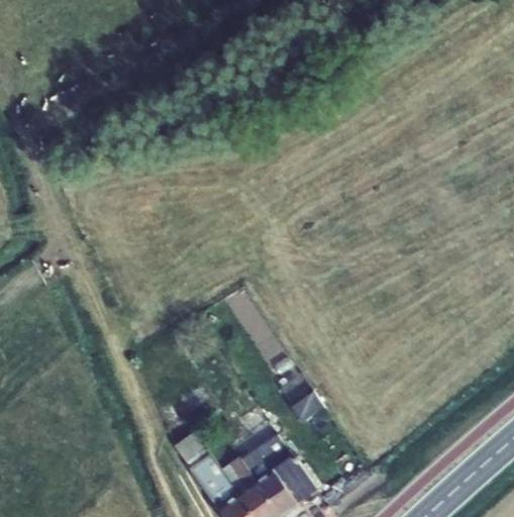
[(322,406),(310,387),(296,397),(309,415),(322,406)]
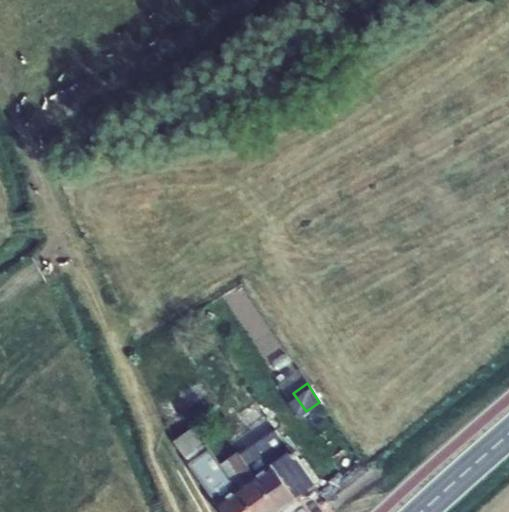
[(232,391),(215,405),(240,437),(254,426),(250,422),(254,419),(232,391)]
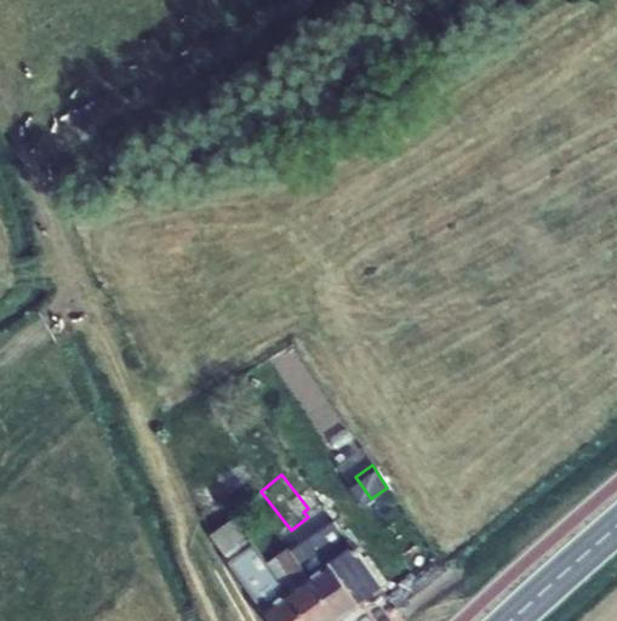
[(209,536),(222,556),(246,539),(252,535),(238,516),(209,536)]
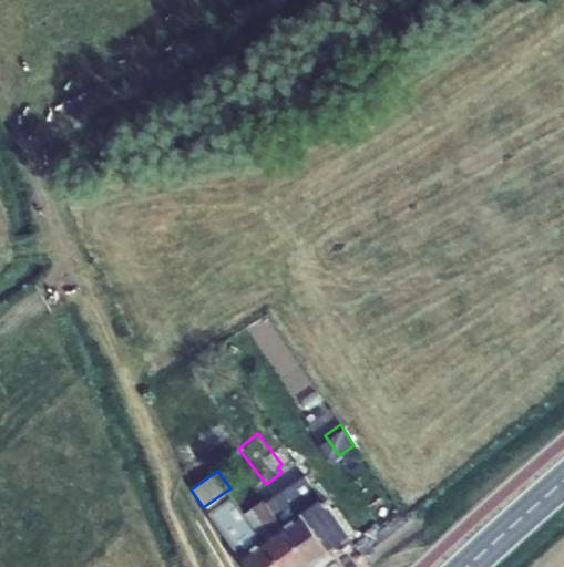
[(327,554),(348,539),(308,480),(276,502),(317,560),(327,554)]
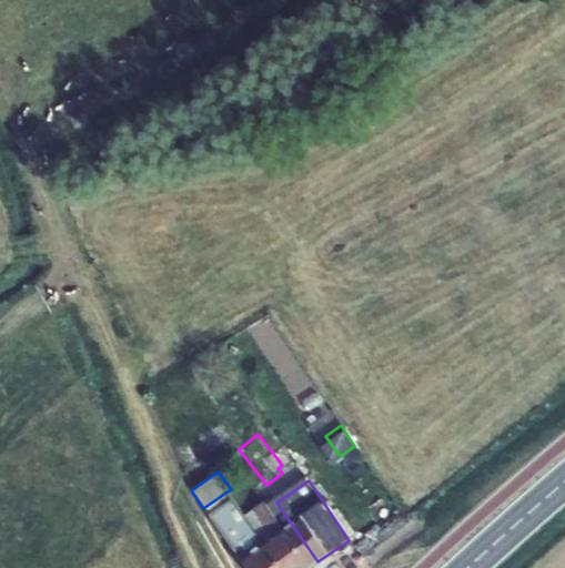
[(308,567),(309,567),(318,561),(276,503),(268,509),(262,501),(242,516),(279,567),(308,567)]
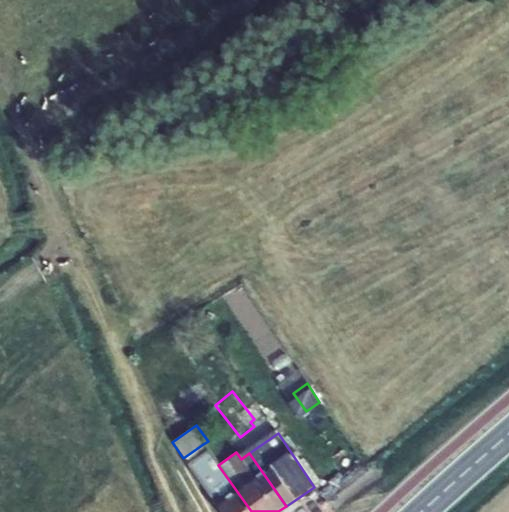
[(251,511),(218,465),(210,470),(200,455),(187,463),(215,504),(220,511),(251,511)]
